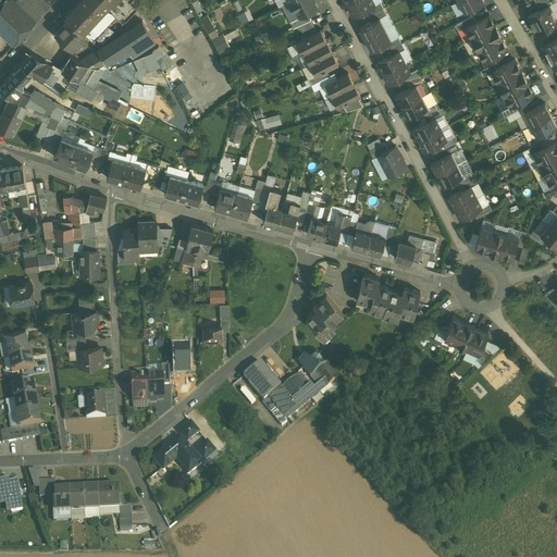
[(0,0),(0,28),(15,42),(36,21),(13,0),(0,0)]
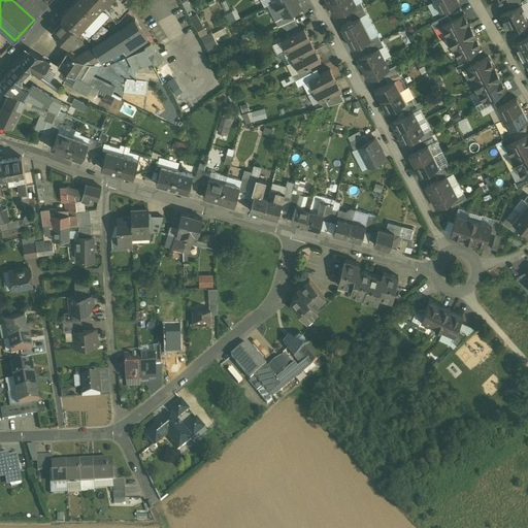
[(12,0),(34,20),(48,5),(42,0),(12,0)]
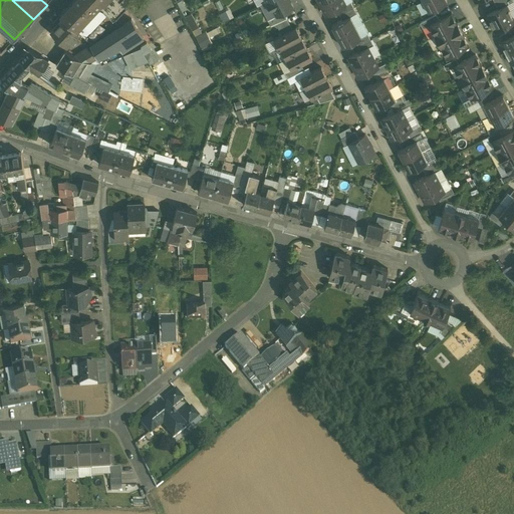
[(73,0),(60,15),(75,29),(96,7),(102,0),(73,0)]
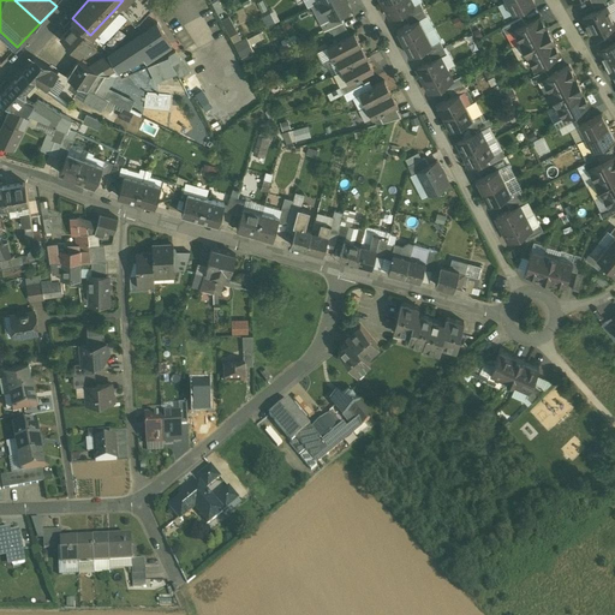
[(123,0),(115,9),(123,12),(135,24),(139,22),(151,9),(143,1),(144,0),(123,0)]
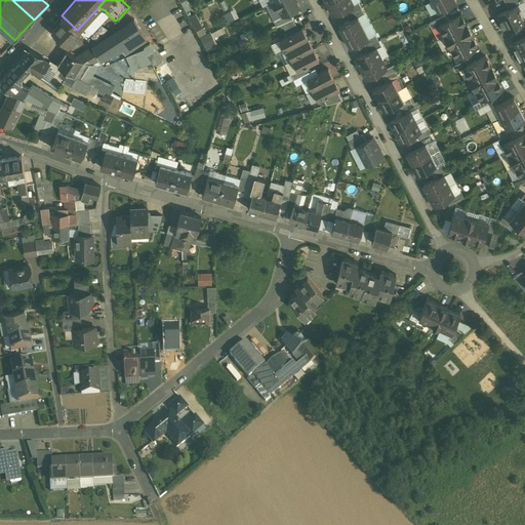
[(294,0),(273,0),(281,16),(291,11),(298,7),(294,0)]
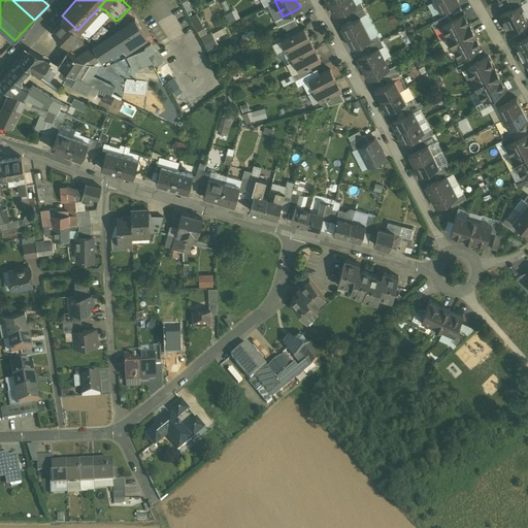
[(352,0),(338,0),(329,5),(335,14),(348,8),(355,4),(352,0)]
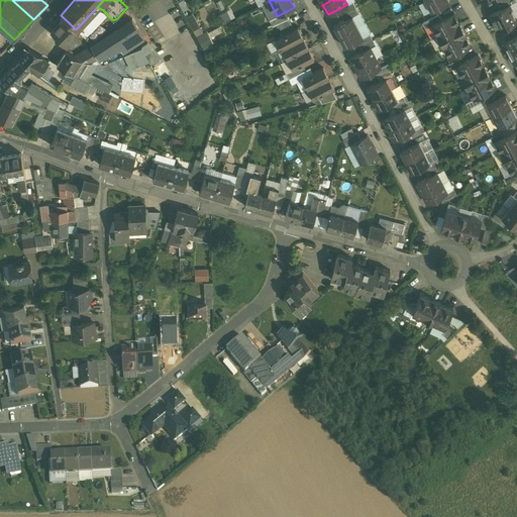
[(448,0),(426,0),(425,0),(431,11),(449,1),(448,0)]
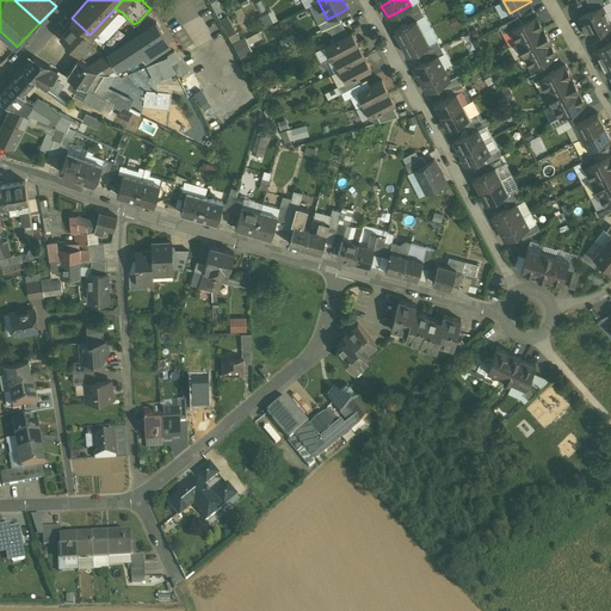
[(603,0),(586,0),(592,11),(602,6),(605,4),(603,0)]
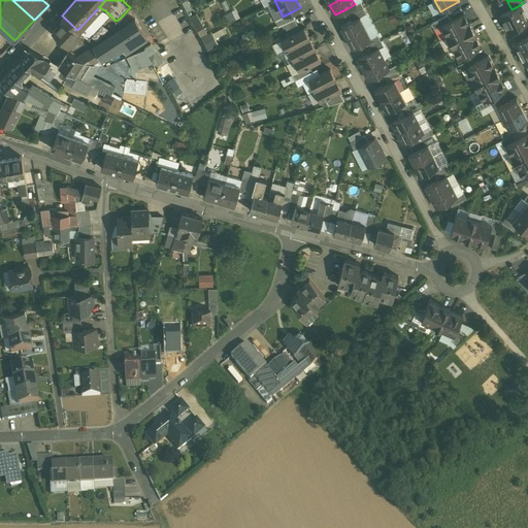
[(355,4),(348,8),(351,13),(363,7),(360,1),(355,4)]
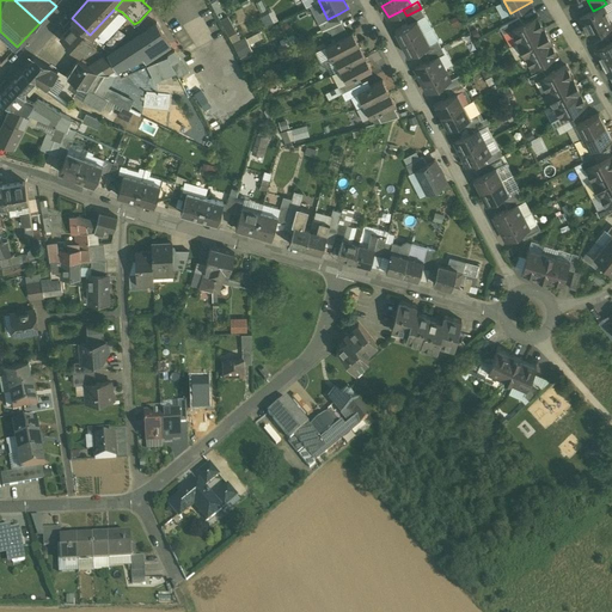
[(593,11),(579,18),(589,37),(611,24),(611,23),(603,6),(593,11)]
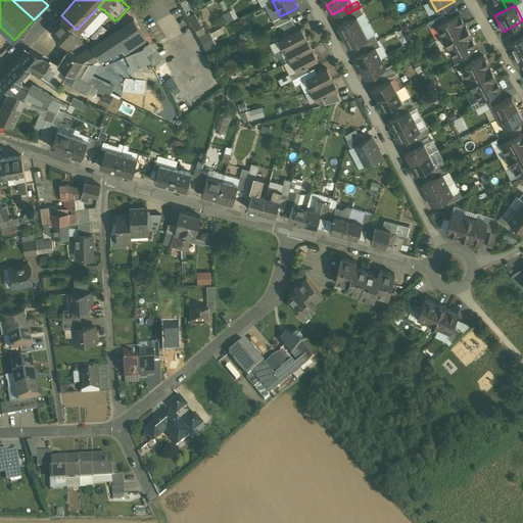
[(360,7),(347,13),(345,14),(348,20),(357,16),(363,13),(360,7)]
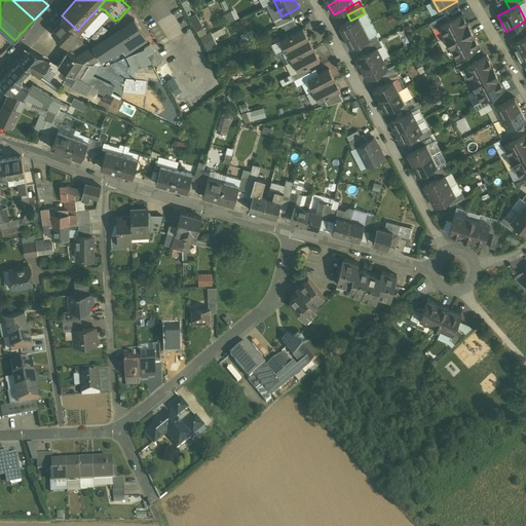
[(230,20),(240,16),(237,8),(227,12),(230,20)]
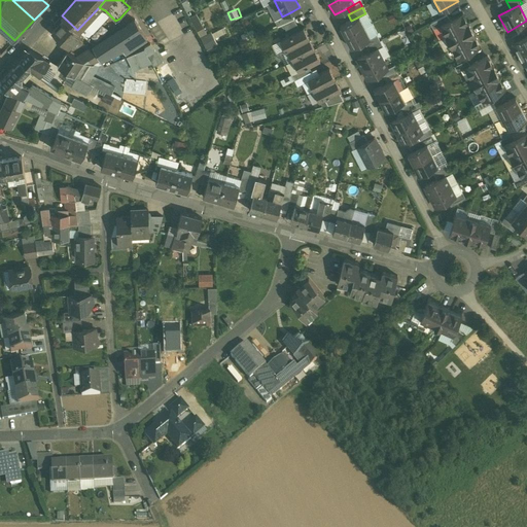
[(295,18),(292,11),(282,16),(275,20),(279,26),(283,24),(293,19),(295,18)]
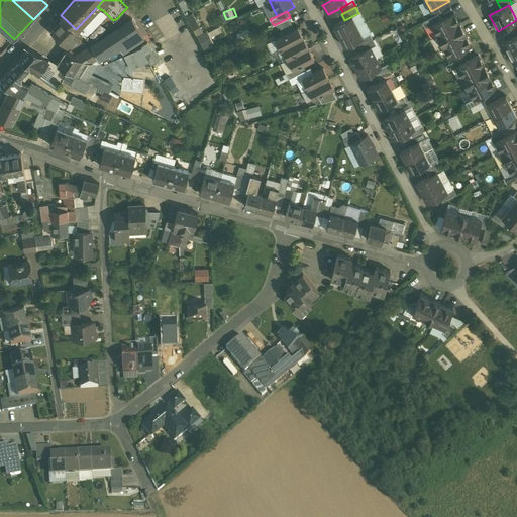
[(194,13),(189,15),(196,28),(201,26),(194,13)]
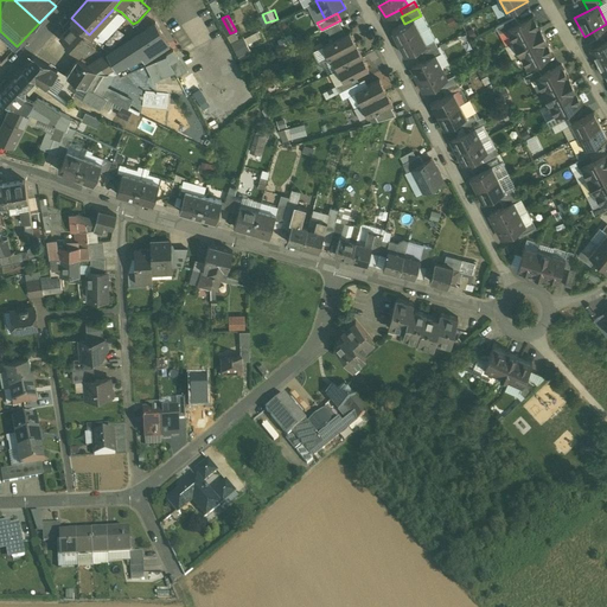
[(518,23),(508,29),(513,40),(540,27),(532,16),(518,23)]
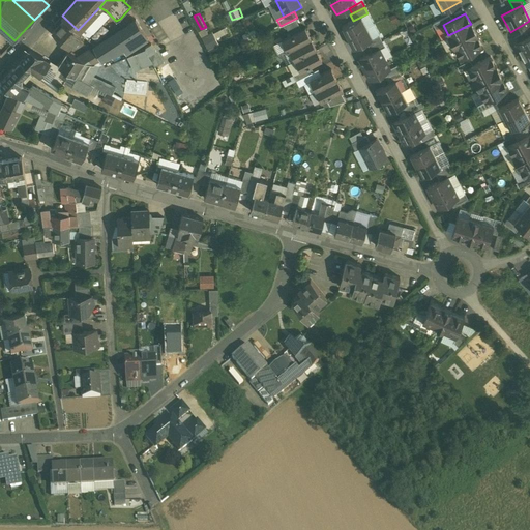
[(449,15),(433,23),(436,29),(443,25),(452,20),(449,15)]
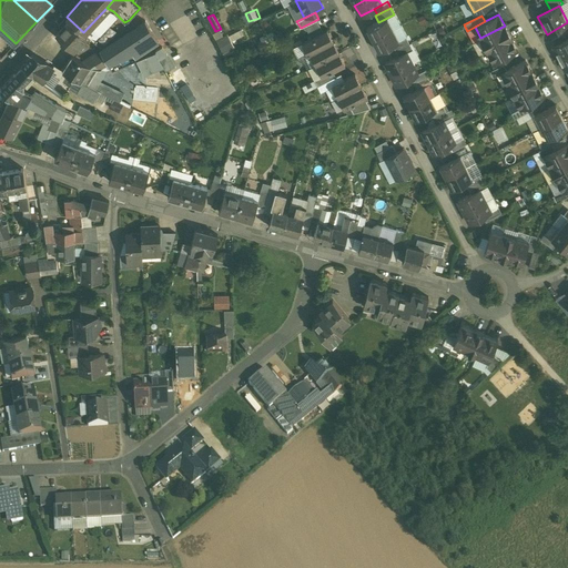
[(83,32),(67,17),(66,18),(69,20),(58,33),(63,39),(64,38),(75,48),(87,36),(83,32)]
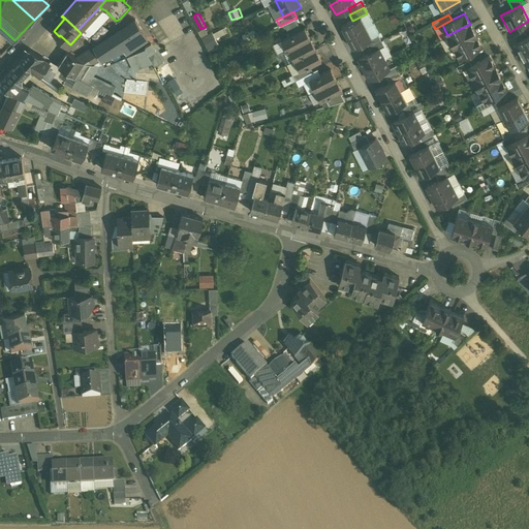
[(352,21),(341,26),(347,37),(366,27),(361,17),(352,21)]
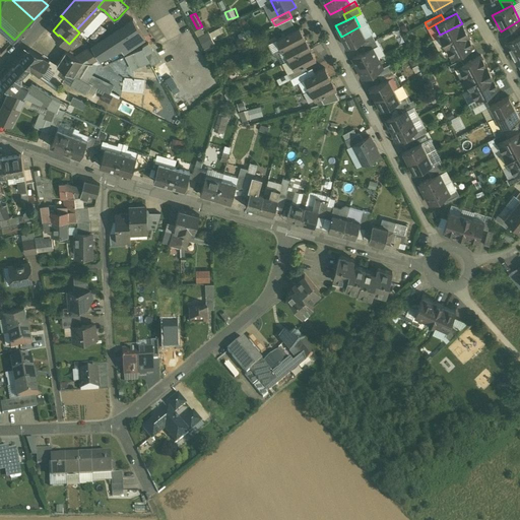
[(289,18),(279,23),(282,29),(293,23),(289,18)]
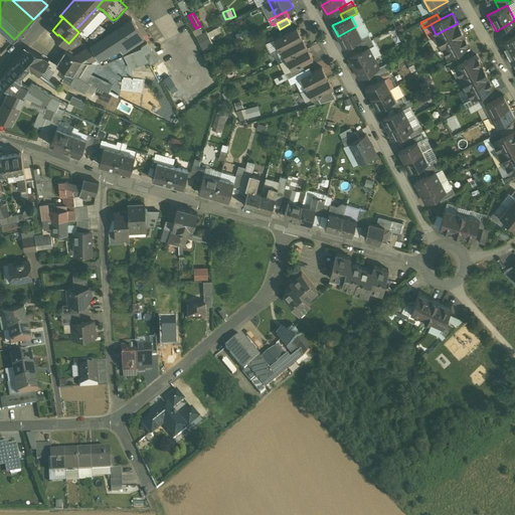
[(133,22),(127,26),(125,23),(119,27),(128,40),(127,40),(130,45),(143,37),(133,22)]
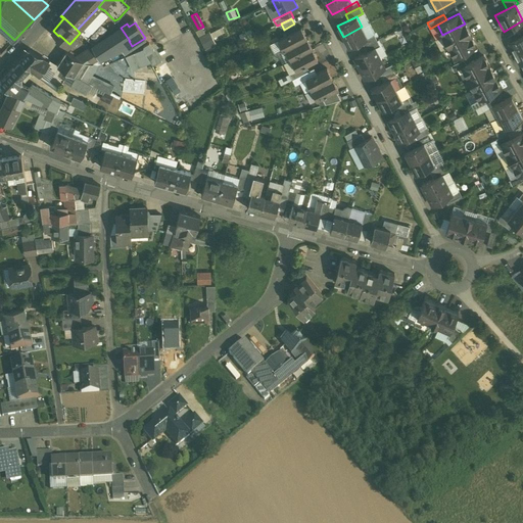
[(294,24),(284,30),(286,35),(297,30),(294,24)]
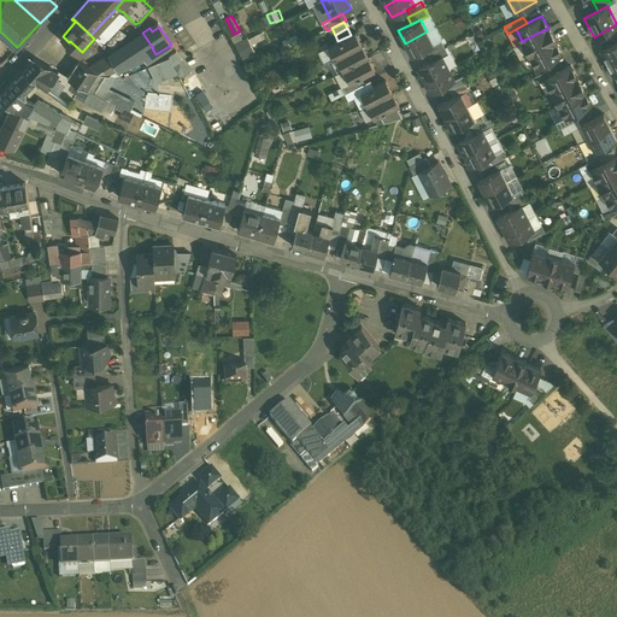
[(548,28),(522,41),(529,56),(529,54),(554,41),(556,41),(548,28)]
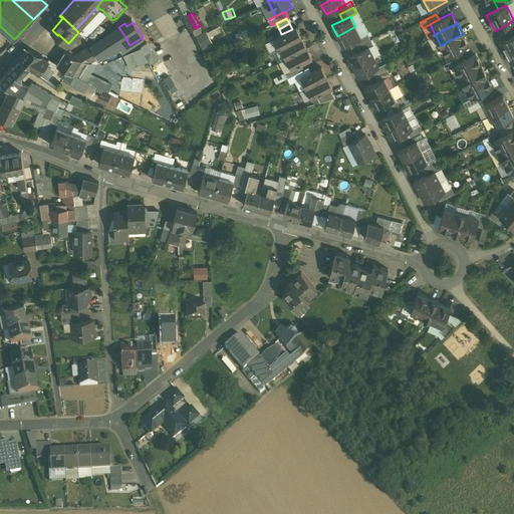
[(355,26),(337,36),(342,46),(355,40),(360,37),(355,26)]
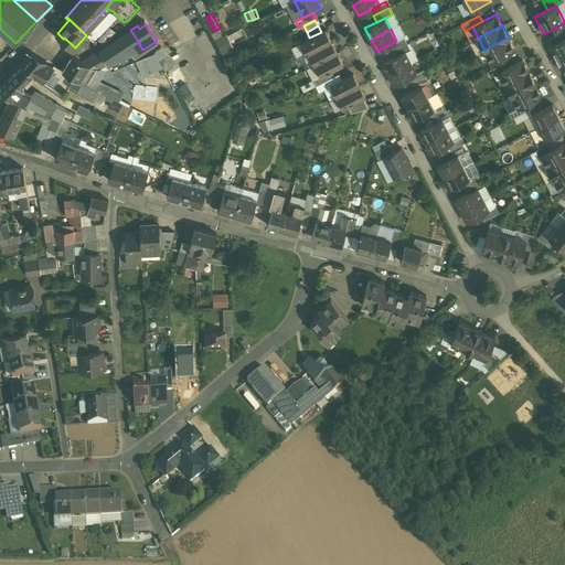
[(130,30),(99,50),(107,64),(117,59),(139,44),(140,44),(130,30)]
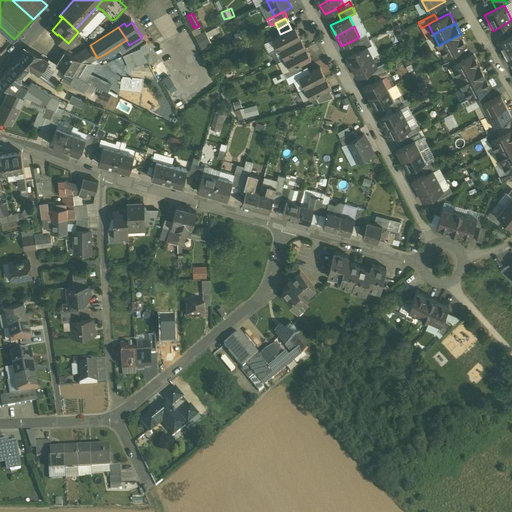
[(280,34),(272,38),(278,49),(279,48),(300,37),(294,27),(291,29),(280,34)]
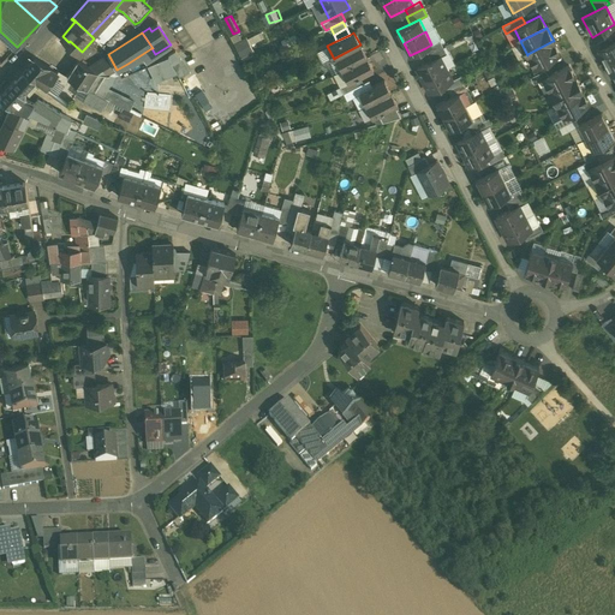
[(249,36),(237,41),(243,57),(255,52),(249,36)]
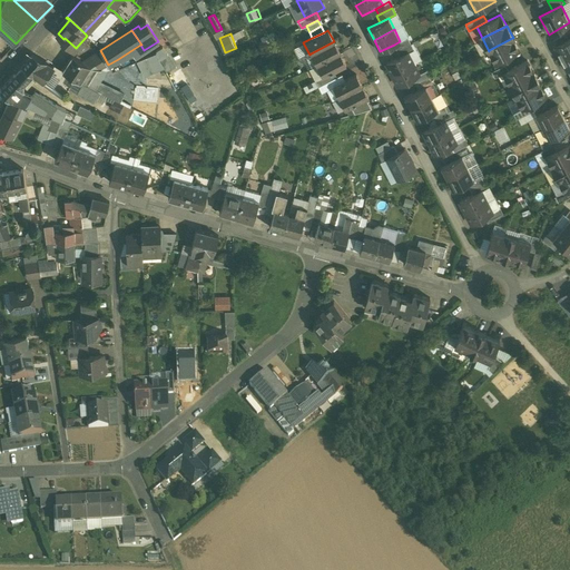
[(564,33),(553,39),(557,46),(568,39),(564,33)]
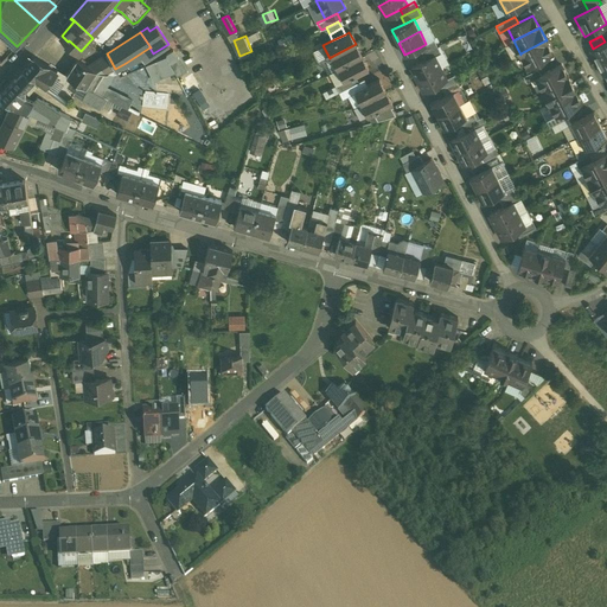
[(426,44),(420,48),(422,53),(438,46),(434,39),(426,44)]
